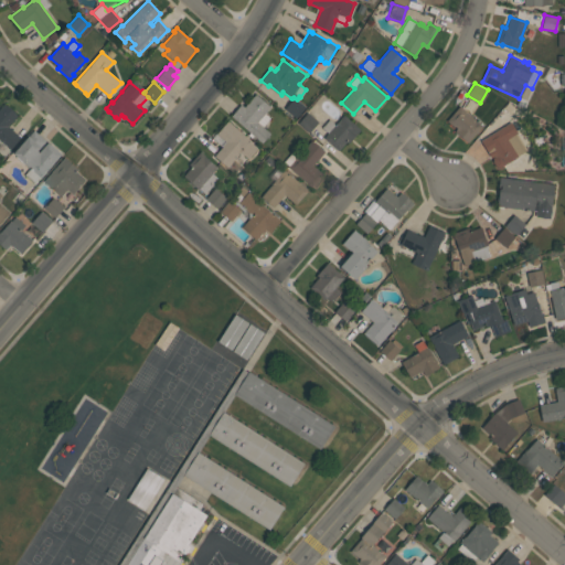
[(270,107),(265,114),(270,118),(263,127),(270,134),(262,144),(230,116),(241,104),(244,107),(255,94),(270,107)]
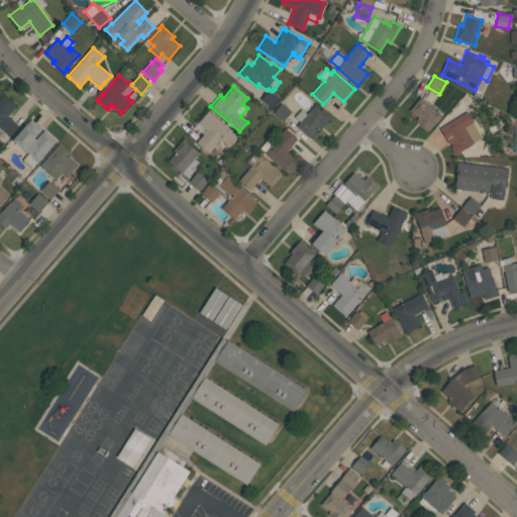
[(271,108),(261,100),(268,90),(269,89),(272,91),(279,97),(271,108)]
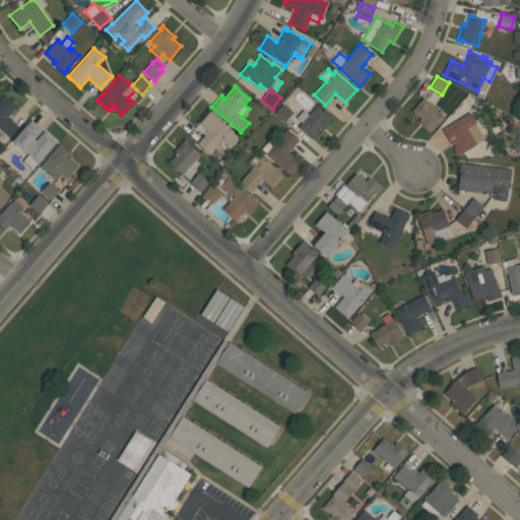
[(16,106),(7,116),(19,126),(9,137),(0,128),(0,100),(4,95),(16,106)]
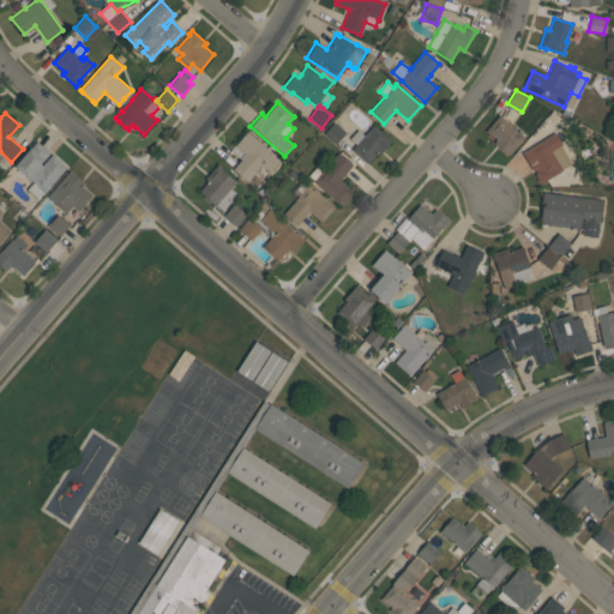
[(509,155),(494,143),(497,140),(486,131),(499,115),(525,137),(509,155)]
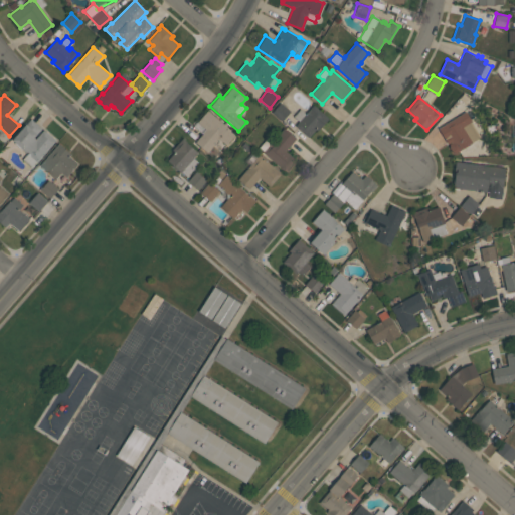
[(272,112),(280,103),(290,112),(281,121),(272,112)]
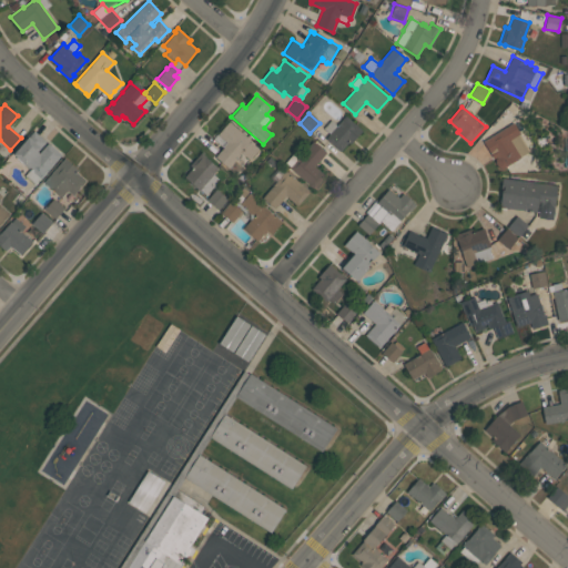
[(363,130),(351,143),(348,142),(341,151),(325,139),(330,133),(323,128),(331,120),(337,124),(345,115),(363,130)]
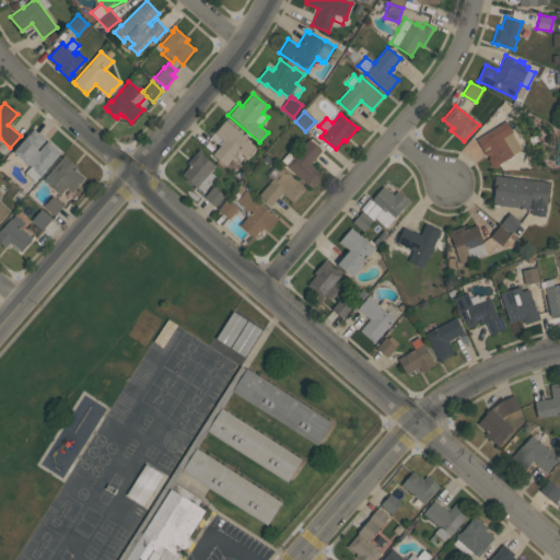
[(224,141),(214,132),(225,119),(248,139),(247,139),(255,147),(246,158),(238,151),(225,165),(212,154),(224,141)]
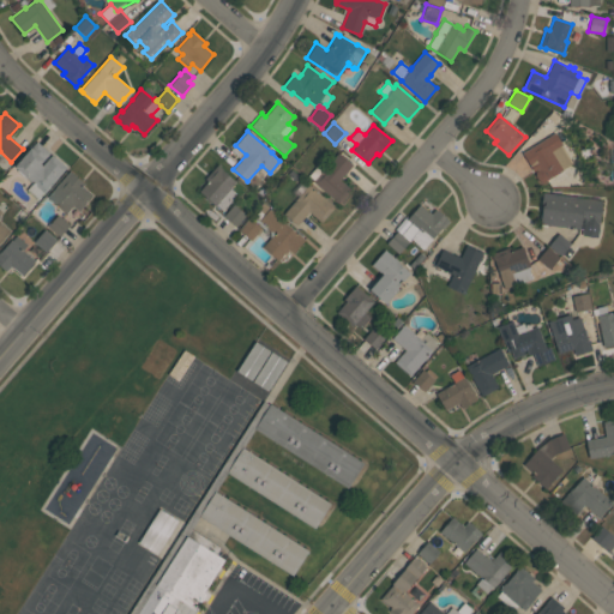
[(536,172),(537,170),(536,169),(534,170),(523,152),(555,132),(563,144),(561,145),(572,163),(563,169),(563,170),(542,182),(539,181),(535,175),(536,172)]
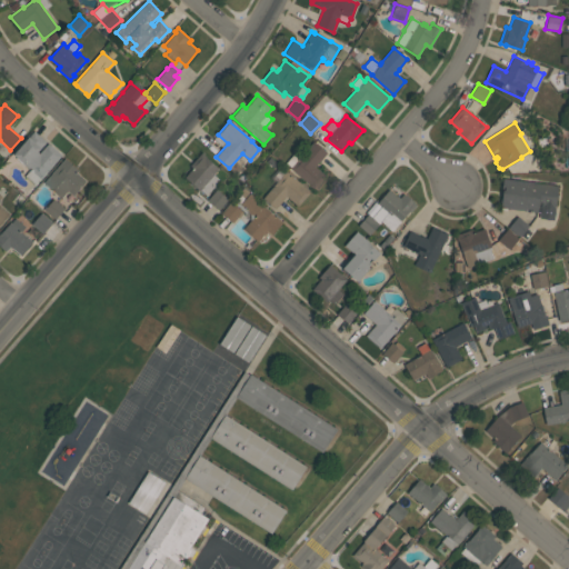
[(61,155),(40,179),(39,178),(33,185),(25,176),(30,169),(13,155),(33,130),(47,141),(38,152),(39,153),(48,142),(61,155)]
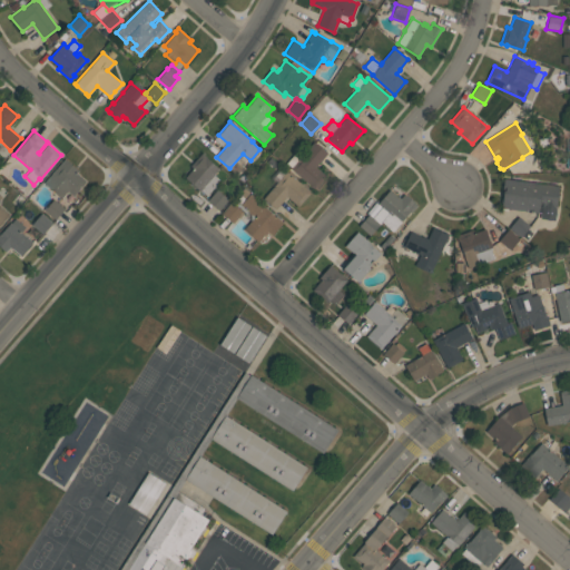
[(315,167),(325,176),(324,177),(324,178),(316,187),(316,186),(314,188),(291,168),(291,167),(286,163),(294,155),(298,159),(314,141),(327,153),(315,167)]
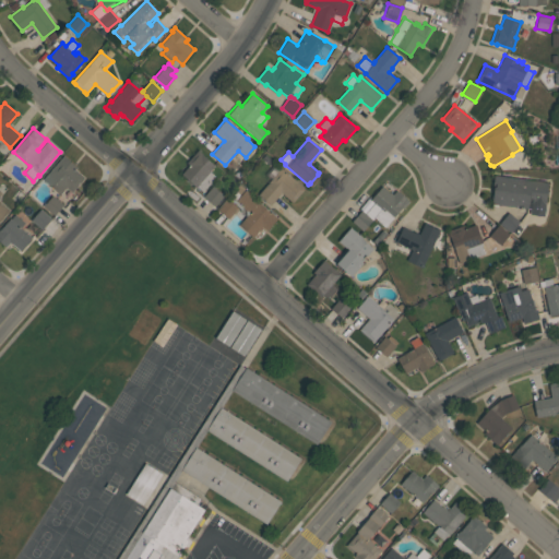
[(215,165),(210,171),(216,177),(203,192),(197,187),(195,187),(181,174),(189,165),(187,163),(198,150),(202,153),(201,153),(215,165)]
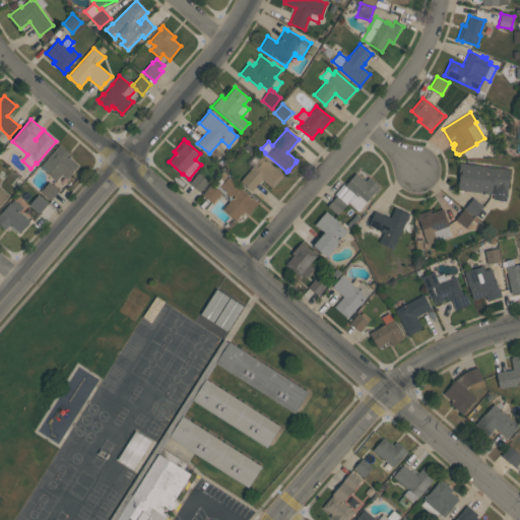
[(62,175),(56,181),(40,167),(59,144),(72,155),(70,157),(79,165),(67,179),(62,175)]
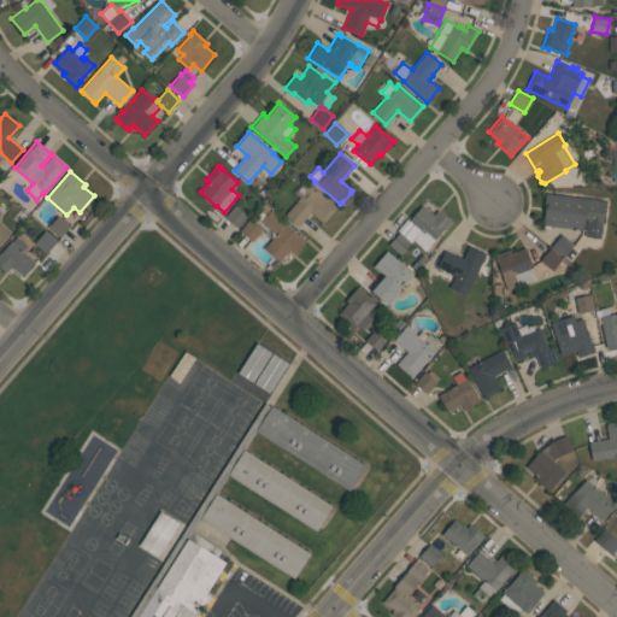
[(311,213),(299,227),(285,215),(310,186),(336,209),(323,224),(311,213)]
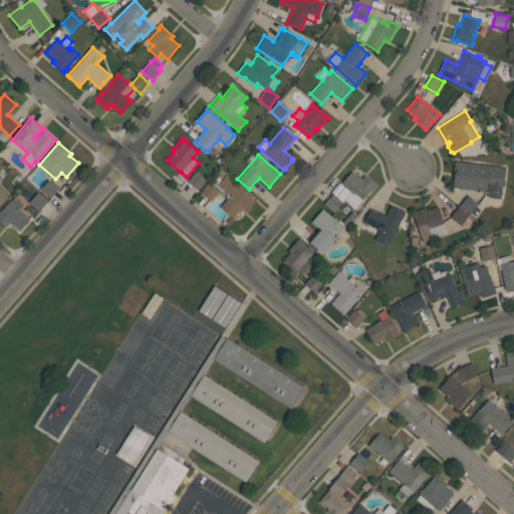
[(452,188),(454,172),(453,172),(454,161),(504,167),(500,199),(487,197),(488,192),(452,188)]
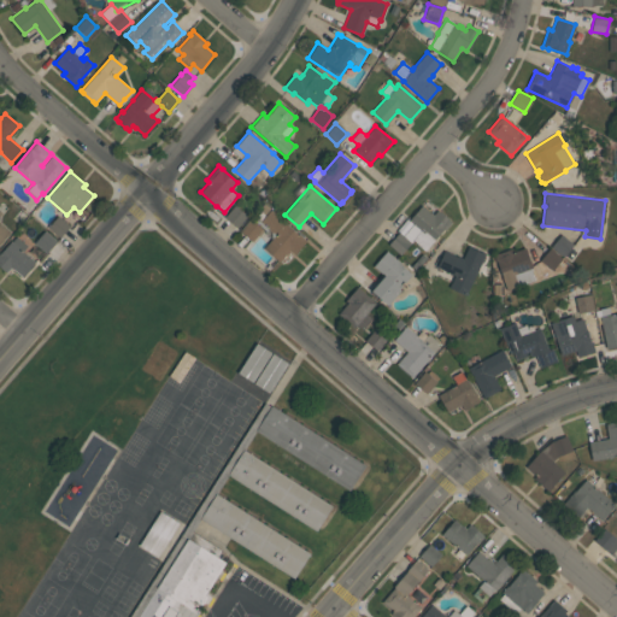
[(247,216),(236,228),(224,217),(235,205),(247,216)]
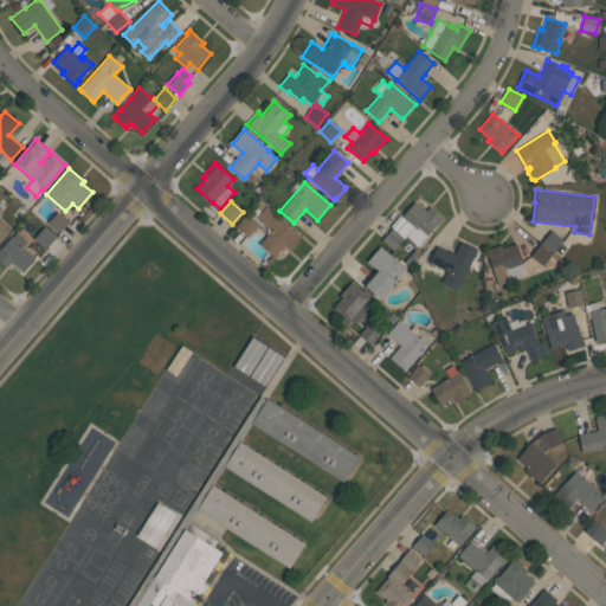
[(444,219),(437,227),(436,226),(418,246),(406,236),(404,238),(395,232),(406,219),(403,217),(414,202),(423,210),(424,208),(426,211),(430,206),(444,219)]
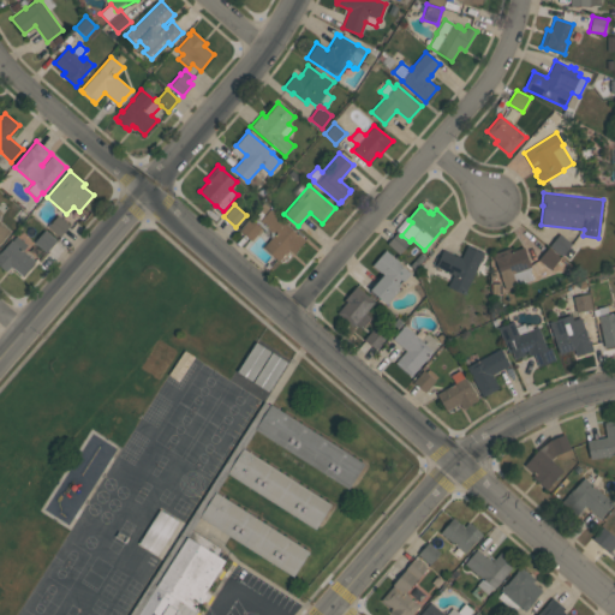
[(258,220),(260,221),(270,209),(285,222),(297,234),(298,233),(305,240),(292,255),(288,250),(278,261),(263,246),(270,238),(266,233),(267,232),(258,224),(258,220)]
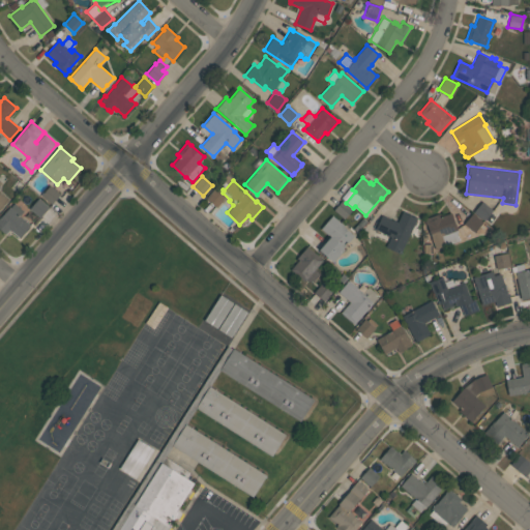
[(0,181),(2,183),(0,185),(0,193),(8,200),(0,209),(0,181)]
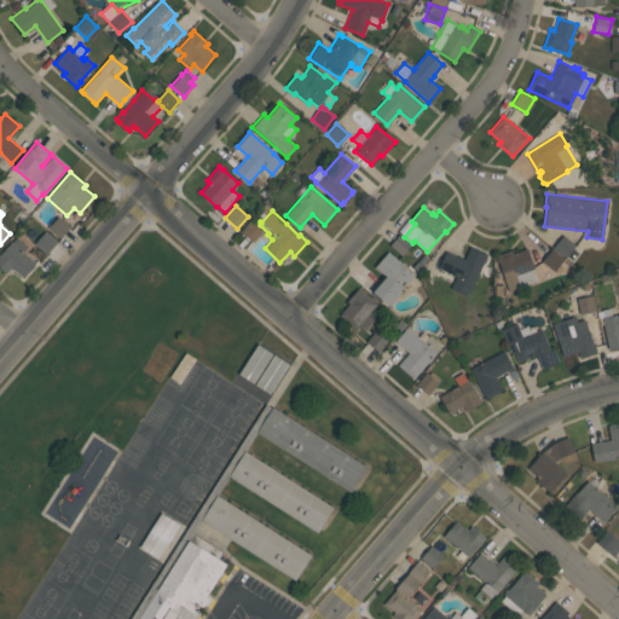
[(61,238),(48,227),(58,217),(70,226),(61,238)]
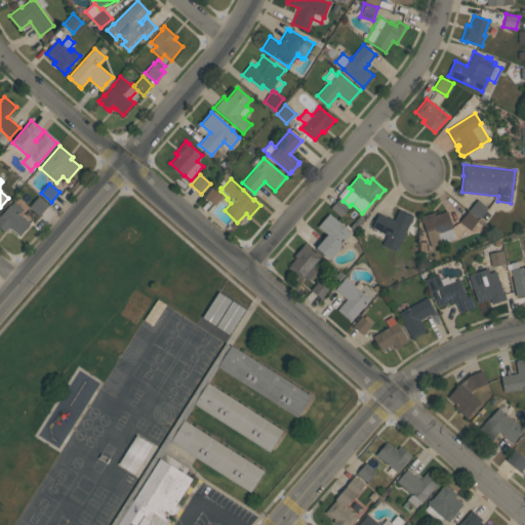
[(224,195),(214,205),(204,196),(213,187),(224,195)]
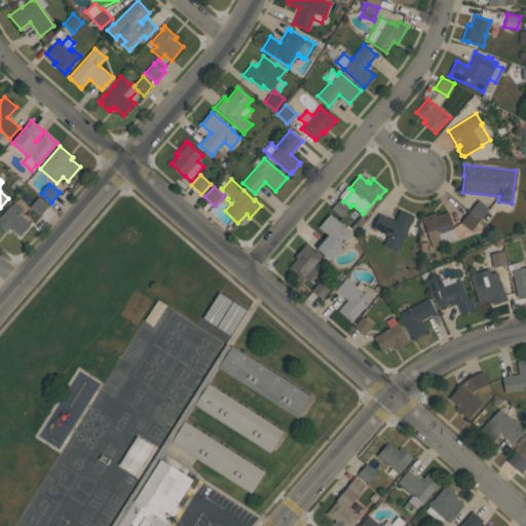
[(40,216),(30,208),(38,196),(48,205),(40,216)]
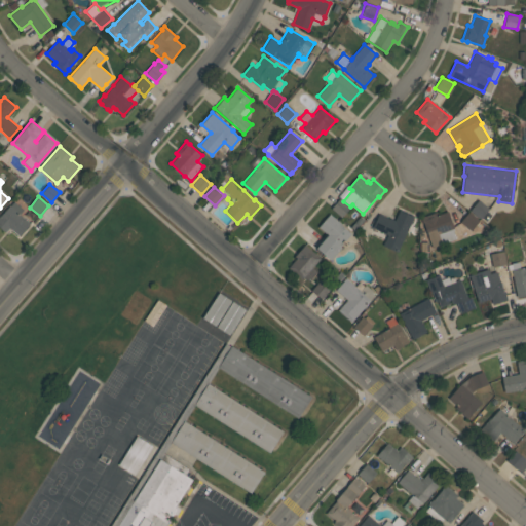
[(340,198),(331,209),(341,217),(350,207),(343,201),(340,198)]
